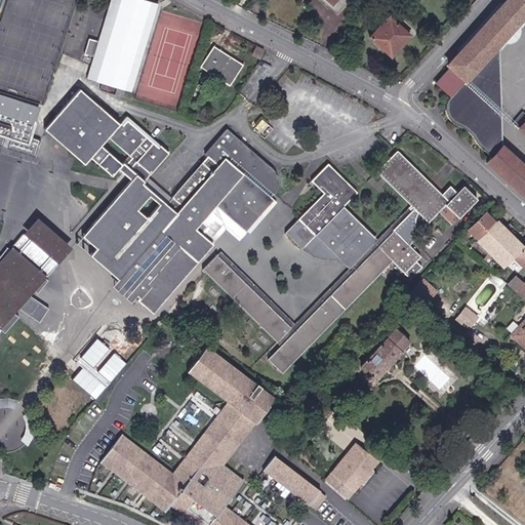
[(159,3),(149,0),(111,0),(90,76),(135,88),(159,3)]
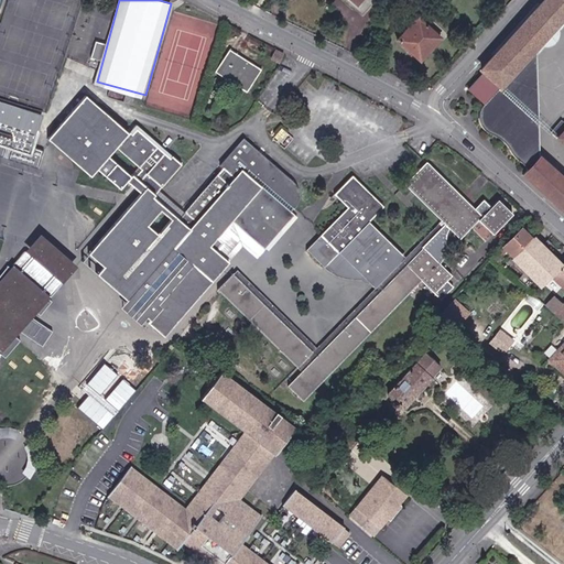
[(356,0),(368,10),(376,0),(356,0)]
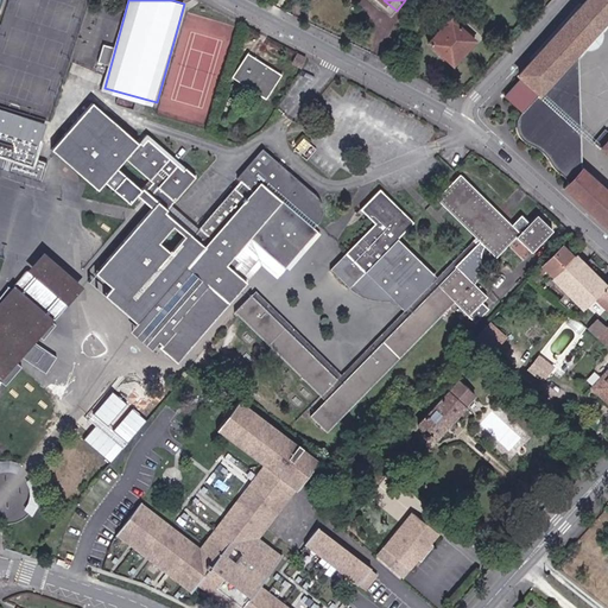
[(536,97),(578,51),(607,17),(607,0),(586,0),(519,75),(523,78),(514,87),(506,95),(525,112),(536,97)]
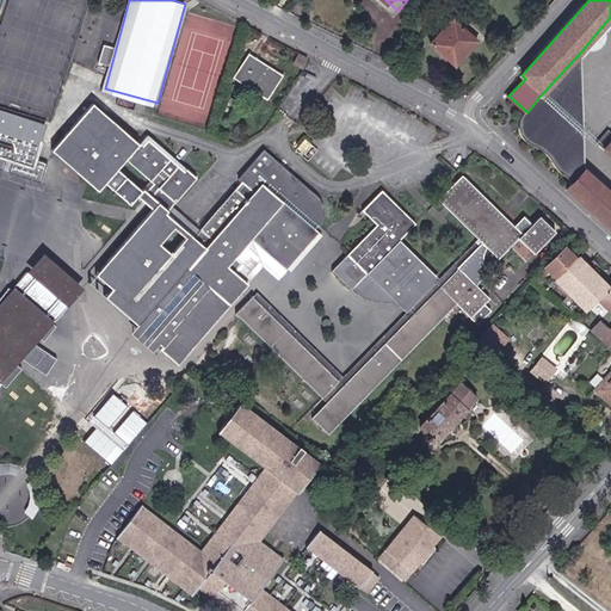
[(389,32),(396,20),(389,16),(382,28),(389,32)]
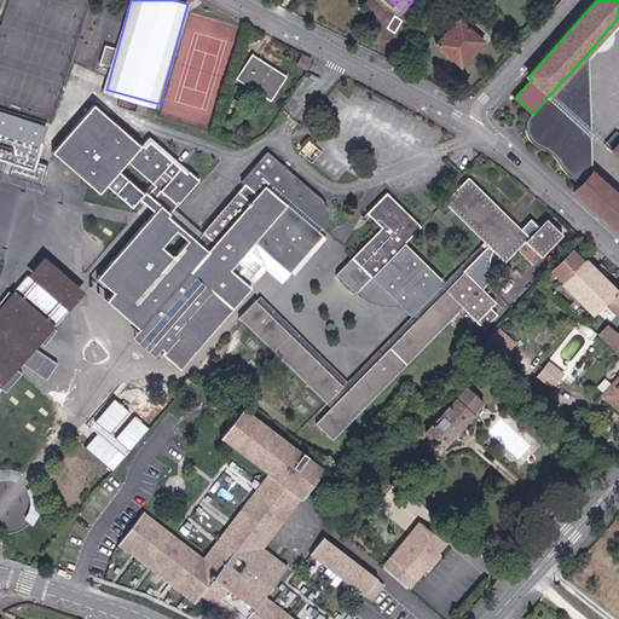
[(460,19),(437,45),(462,68),(472,57),(485,42),(460,19)]
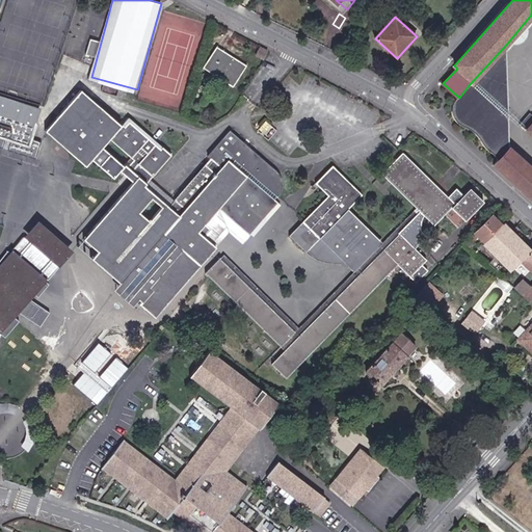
[(469,85),(459,98),(456,103),(454,107),(453,111),(453,115),(453,117),(454,120),(455,122),(457,124),(459,126),(462,127),(464,128),(468,128),(470,129),(472,131),(475,133),(476,135),(478,137),(479,140),(479,141),(480,143),(482,145),(483,148),(485,149),(487,150),(488,150),(491,153),(495,155),(497,159),(510,144),(506,45),(469,85)]
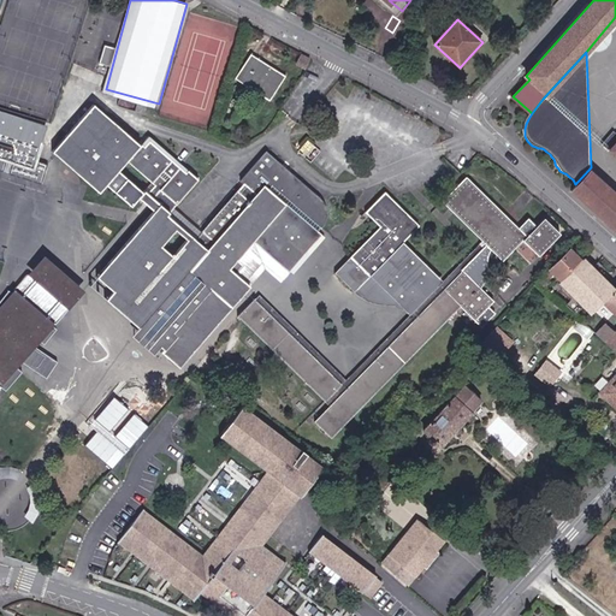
[(252,53),(236,78),(271,100),(286,75),(252,53)]
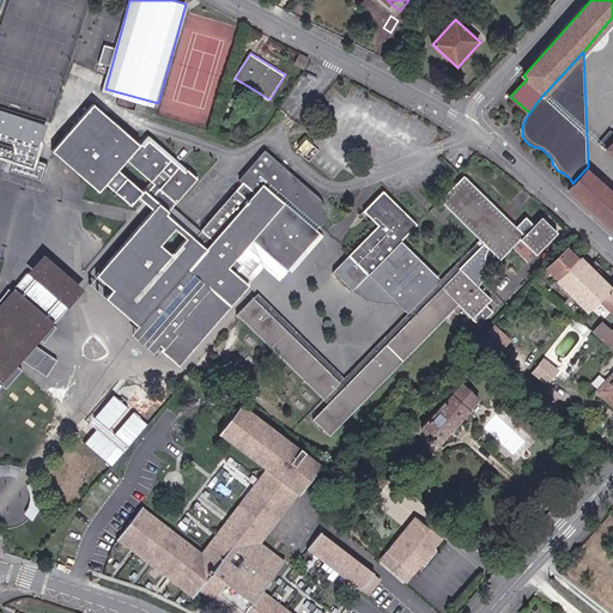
[(105,301),(132,323),(152,340),(159,347),(164,351),(162,353),(180,368),(188,357),(249,287),(234,275),(237,272),(241,267),(235,262),(252,243),(263,253),(255,262),(265,271),(279,283),(287,273),(287,274),(296,265),(320,236),(315,231),(323,222),(325,216),(325,214),(325,210),(323,206),(322,202),(320,198),(265,152),(240,182),(242,186),(195,241),(184,232),(167,217),(196,183),(149,139),(140,149),(95,108),(53,155),(99,195),(107,187),(131,208),(138,201),(151,213),(101,272),(101,284),(113,293),(105,301)]
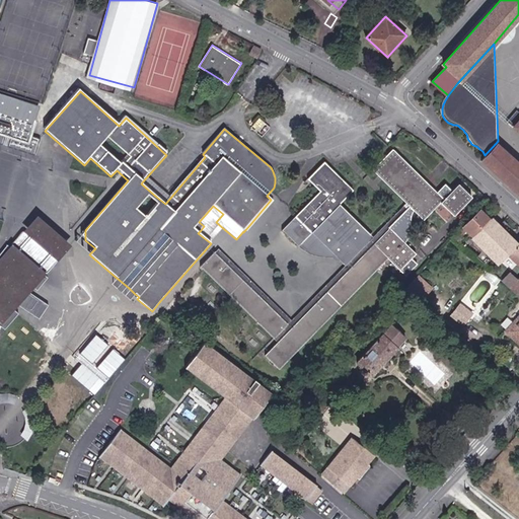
[(0,141),(33,152),(38,137),(32,136),(42,105),(0,92),(0,141)]
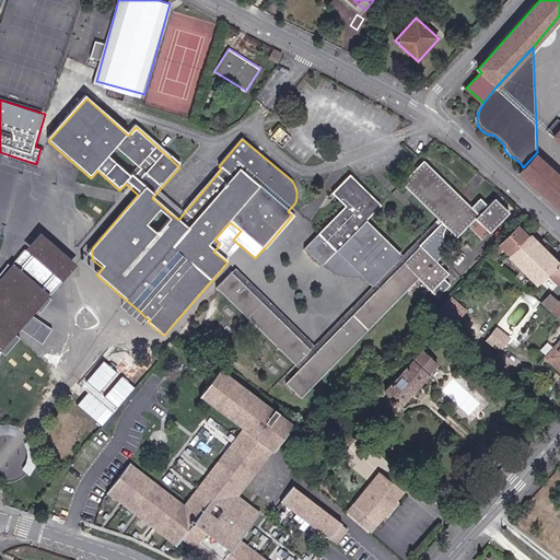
[(559,173),(537,152),(523,167),(518,173),(557,209),(559,205),(559,126),(552,133),(559,141),(559,173)]
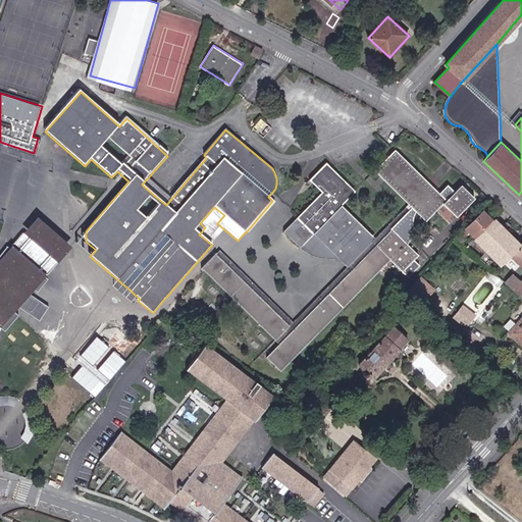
[(202,272),(276,343),(259,360),(262,363),(265,360),(280,373),(353,299),(389,260),(409,278),(420,267),(414,261),(418,256),(405,245),(409,240),(411,235),(410,222),(412,217),(416,214),(425,223),(436,212),(450,225),(474,200),(461,188),(454,195),(447,188),(438,196),(394,153),(374,173),(409,207),(330,288),(295,324),(219,253),(216,256),(202,272)]
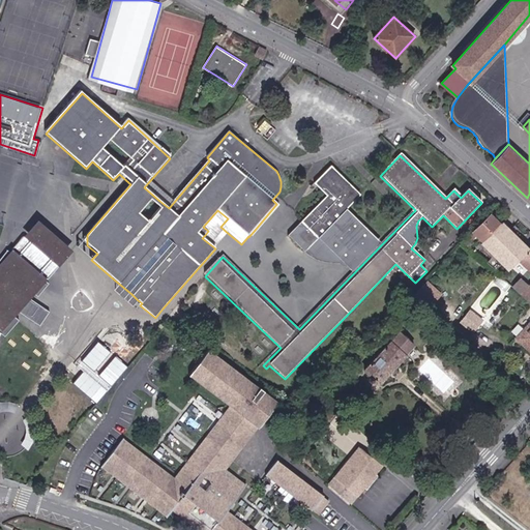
[(288,239),(305,256),(315,261),(318,262),(323,262),(327,262),(330,262),(334,263),(339,265),(343,266),(346,269),(349,271),(366,253),(378,241),(346,210),(359,196),(329,168),(313,185),(327,198),(288,239)]
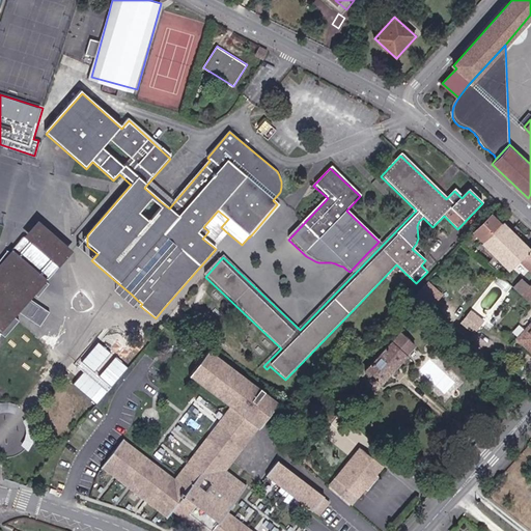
[(491,215),(473,232),(476,235),(482,242),(500,223),(496,219),(491,215)]
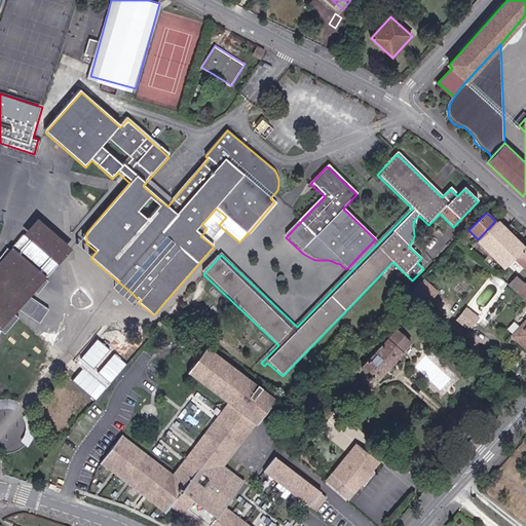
[(495,221),(478,239),(506,266),(519,254),(525,248),(515,238),(495,221)]
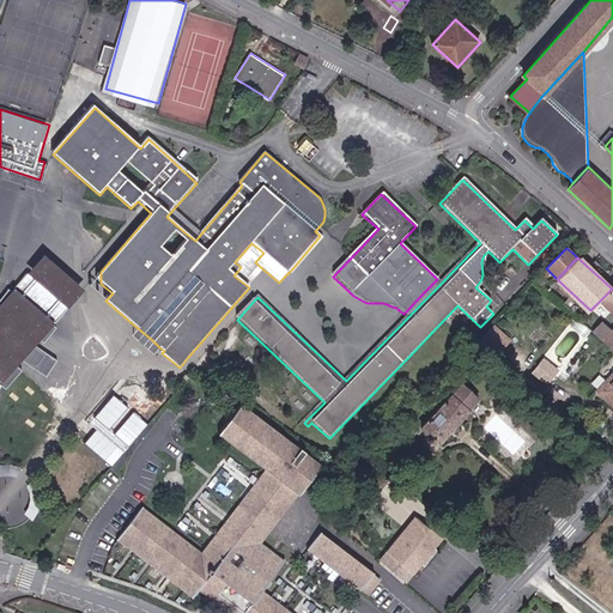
[(539,283),(550,272),(546,268),(535,279),(539,283)]
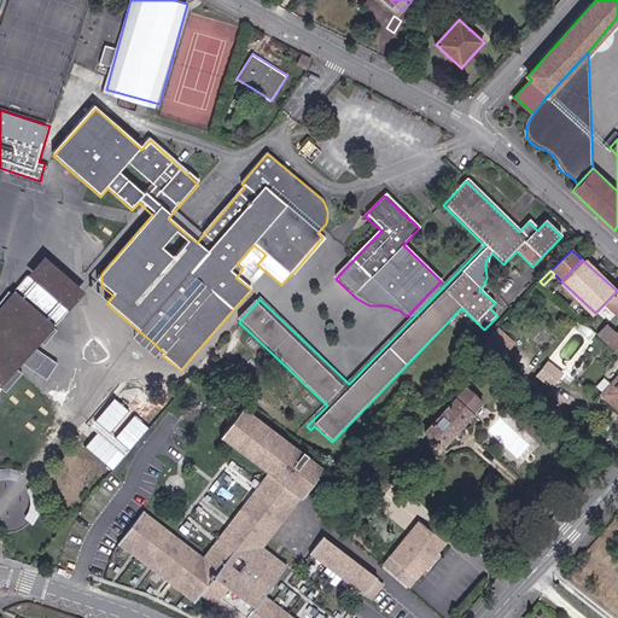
[(0,386),(3,389),(6,392),(29,368),(48,380),(59,363),(41,353),(59,332),(56,330),(71,312),(31,275),(15,295),(11,292),(0,305),(0,386)]
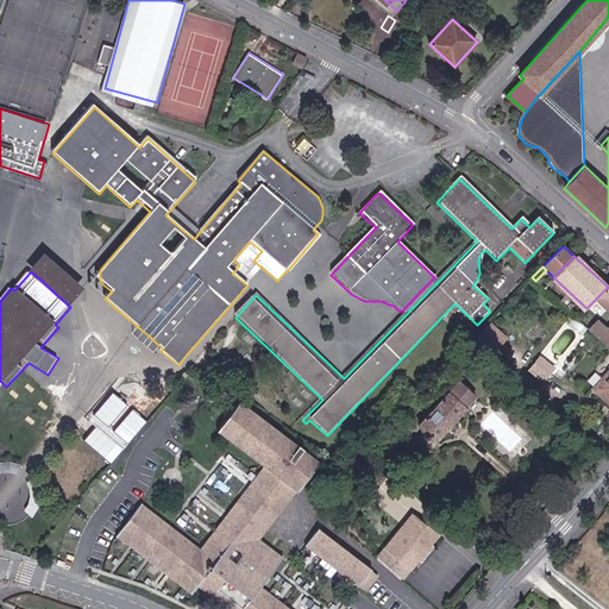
[(496,349),(508,337),(491,321),(481,334),(496,349)]
